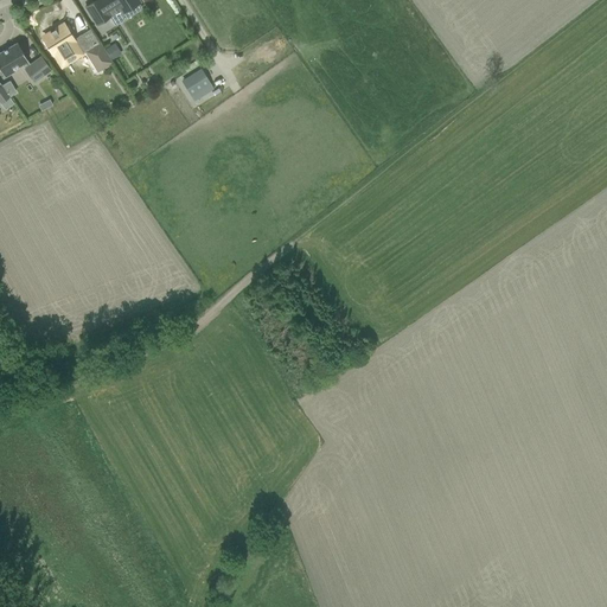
[(100,0),(101,0),(100,0),(96,0),(85,7),(96,25),(110,16),(120,10),(122,13),(140,2),(138,0),(100,0)]
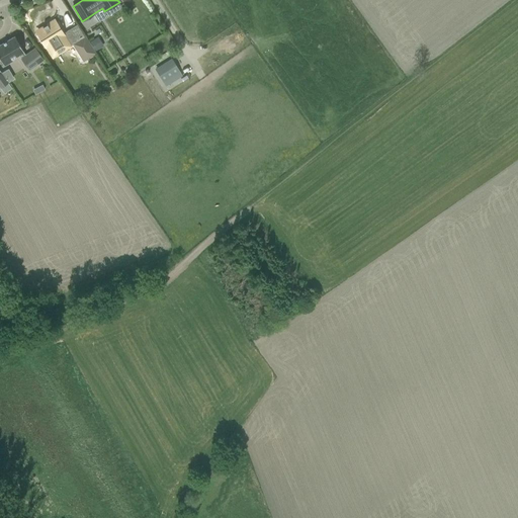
[(70,47),(55,20),(47,25),(48,26),(36,33),(38,35),(37,36),(40,42),(41,41),(46,48),(46,47),(53,58),(70,47)]
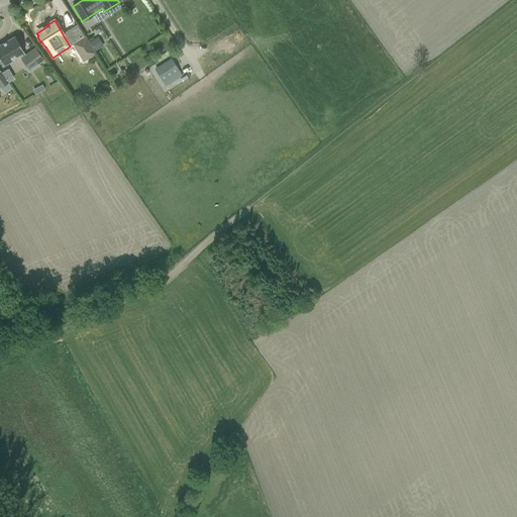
[(20,59),(28,70),(43,60),(35,48),(25,55),(23,53),(23,52),(14,36),(0,44),(0,59),(4,66),(12,61),(11,60),(18,55),(21,59),(20,59)]
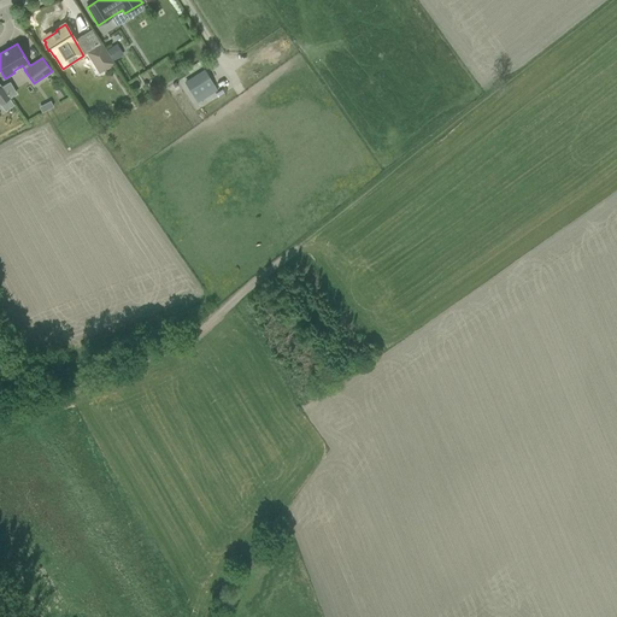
[(92,50),(105,70),(113,64),(112,60),(106,52),(101,43),(92,50)]
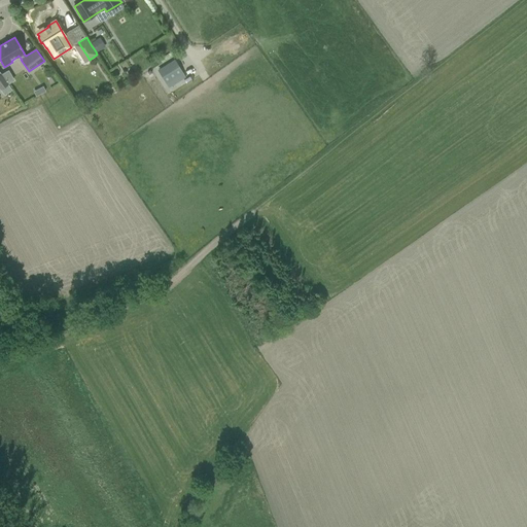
[(97,40),(91,44),(96,51),(102,48),(97,40)]
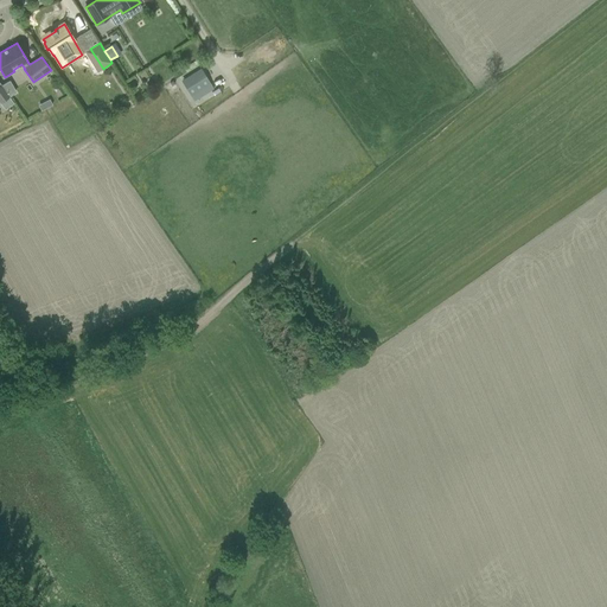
[(181,83),(190,95),(202,88),(193,76),(181,83)]
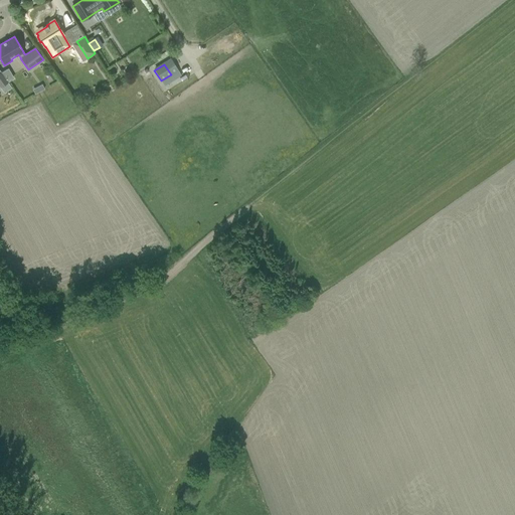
[(0,87),(1,88),(4,93),(12,88),(8,82),(1,72),(0,70),(0,87)]
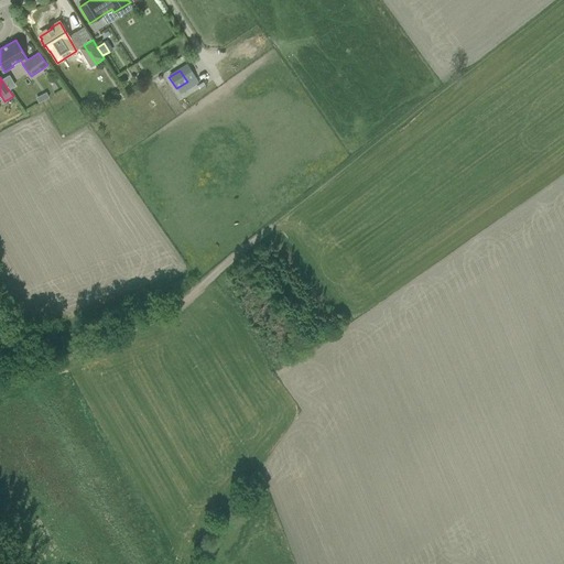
All buildings are outlined.
